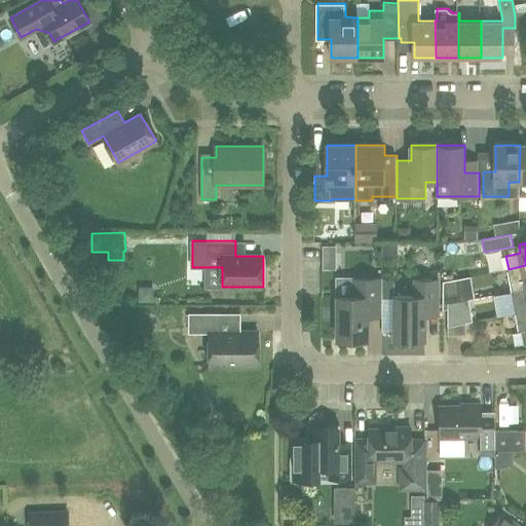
[(525,289),(525,265),(509,269),(511,284),(513,292),(525,289)]
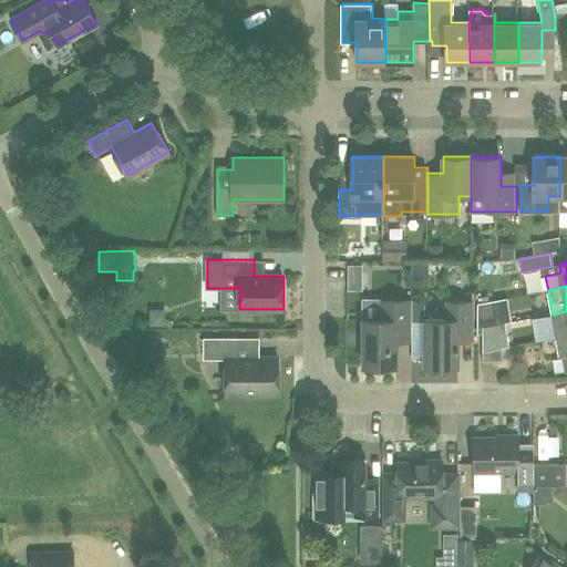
[(397,367),(397,342),(412,342),(412,300),(381,300),(381,319),(364,319),(363,367),(397,367)]
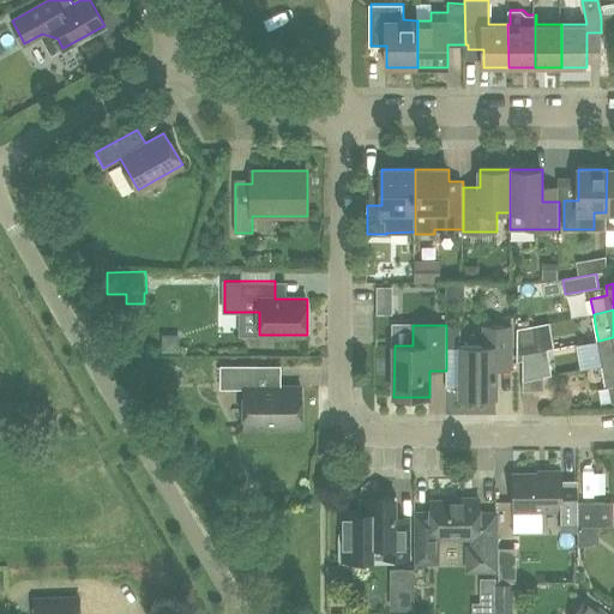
[(537,345),(534,325),(518,329),(518,349),(537,345)]
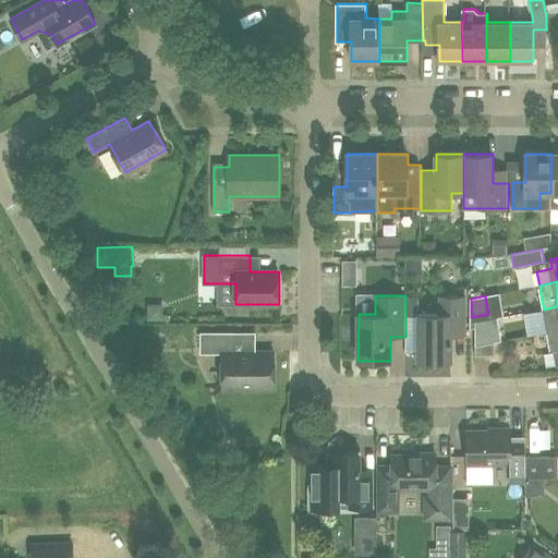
[(451,361),(451,336),(465,336),(465,296),(440,296),(440,314),(419,314),(419,361),(451,361)]
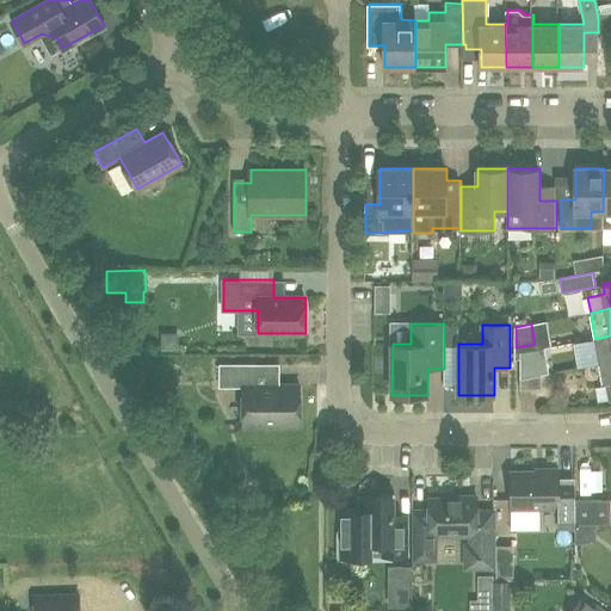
[(610,360),(610,335),(596,339),(599,363),(610,360)]
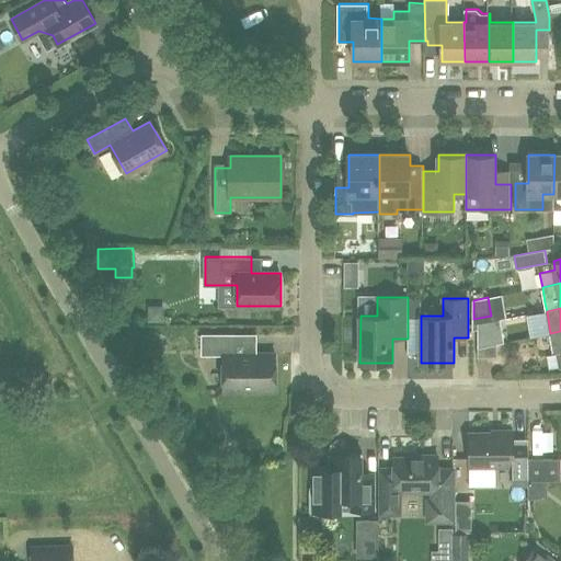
[(480,333),(494,330),(492,321),(478,323),(480,333)]
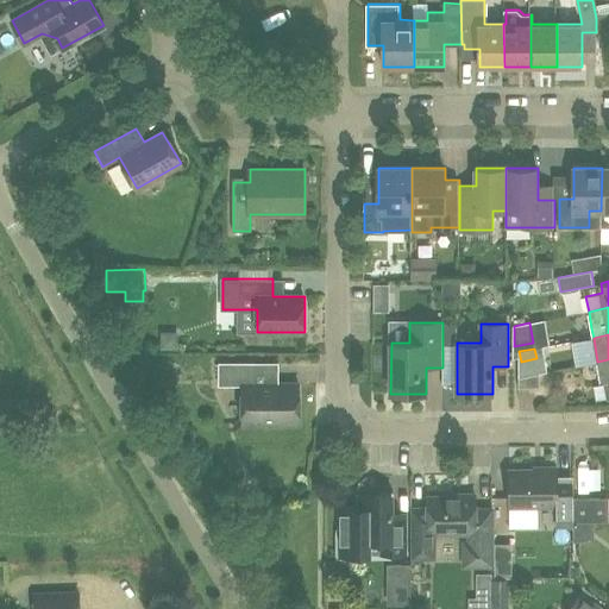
[(608,359),(597,362),(601,382),(603,382),(607,400),(608,400),(608,359)]
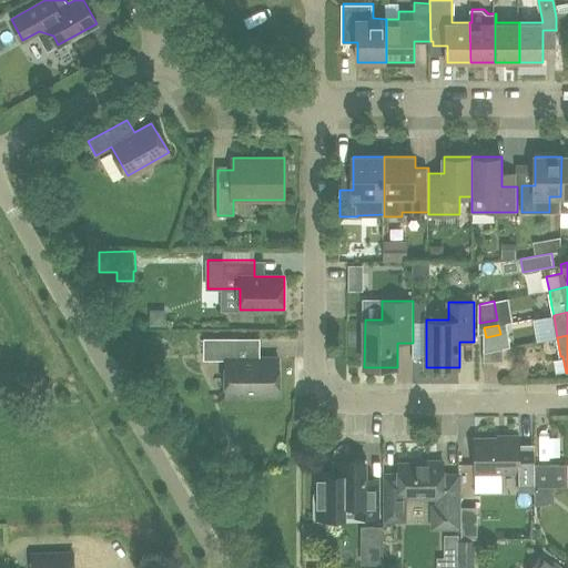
[(226,359),(226,396),(279,396),(279,358),(237,358),(237,338),(204,338),(204,359),(226,359)]
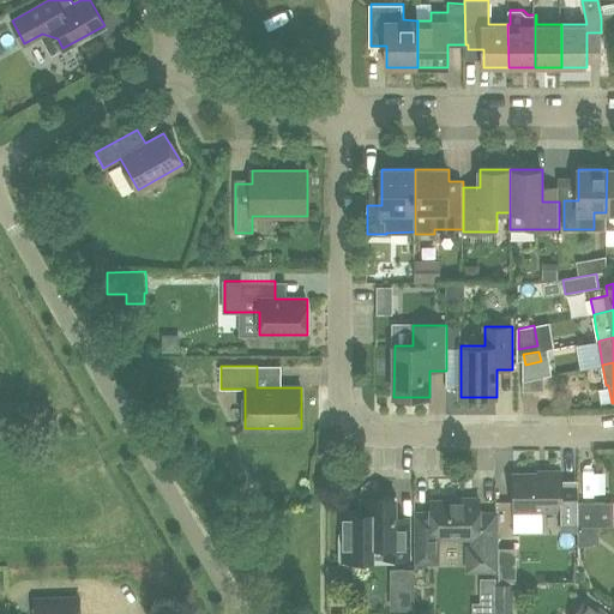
[(523,391),(545,390),(545,377),(523,380),(523,391)]
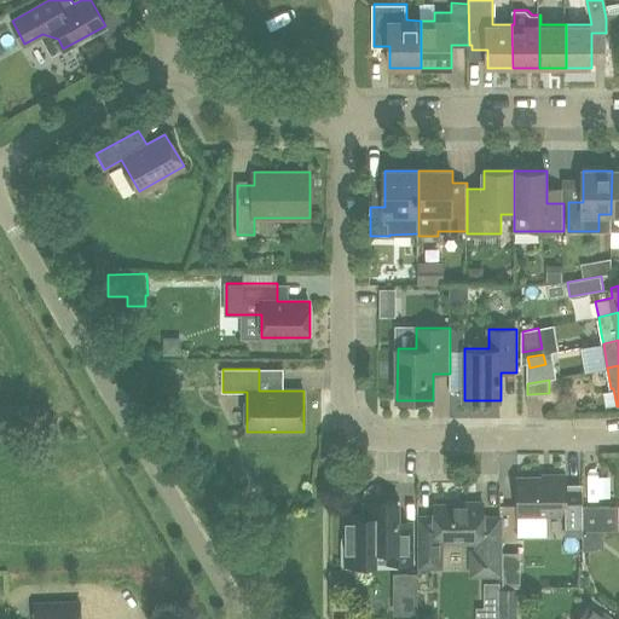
[(579,415),(579,399),(551,399),(550,414),(579,415)]
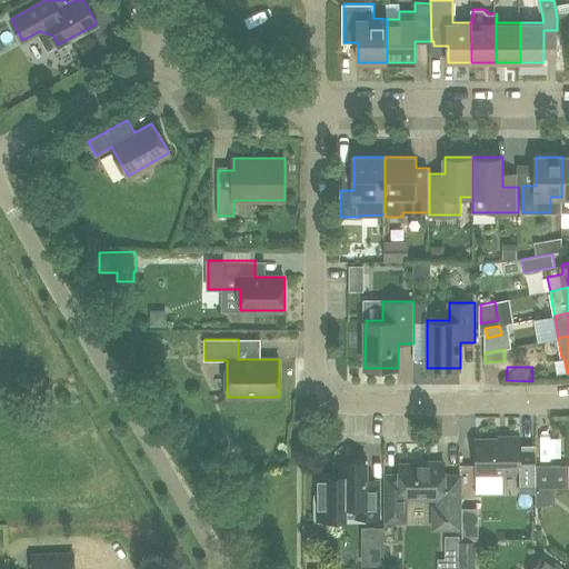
[(476,439),(477,472),(520,472),(520,492),(536,492),(536,488),(536,466),(520,466),(520,439),(476,439)]
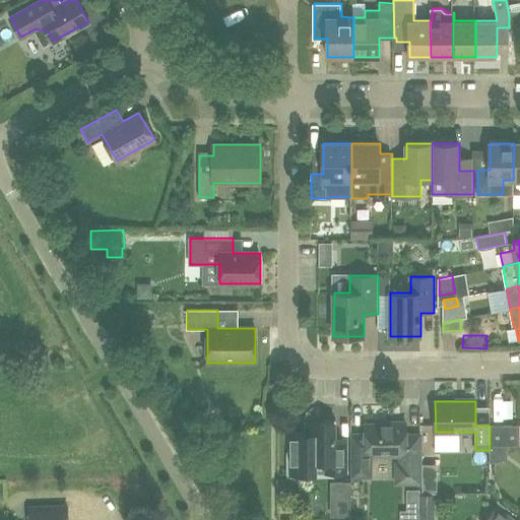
[(347,473),(347,448),(347,437),(335,437),(335,421),(307,421),(307,435),(290,434),(290,474),(318,474),(318,462),(334,462),(334,473),(347,473)]
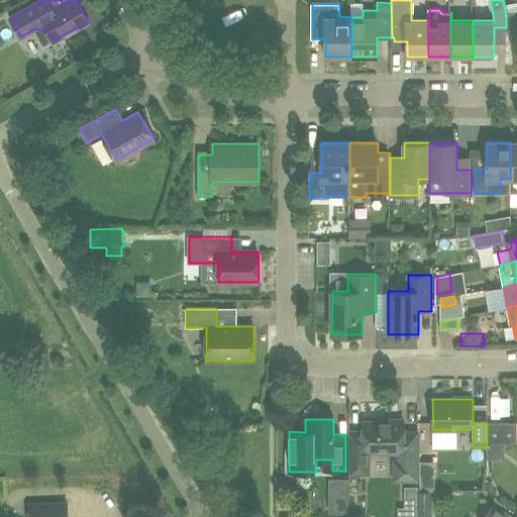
[(418,474),(418,447),(418,430),(404,430),(404,420),(390,420),(390,421),(364,422),(364,440),(349,440),(349,472),(367,472),(367,452),(403,452),(403,474),(418,474)]
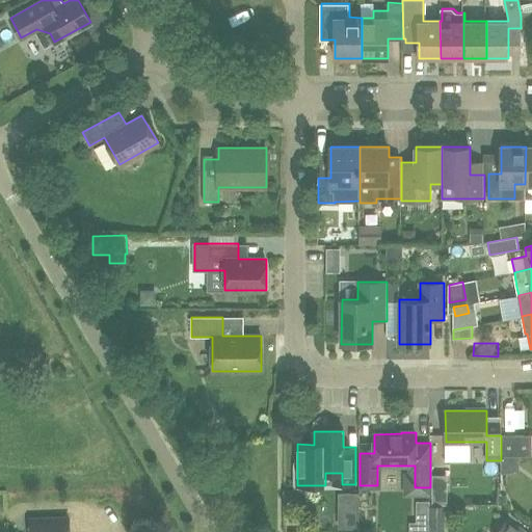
[(531,434),(501,435),(501,456),(531,455),(531,434)]
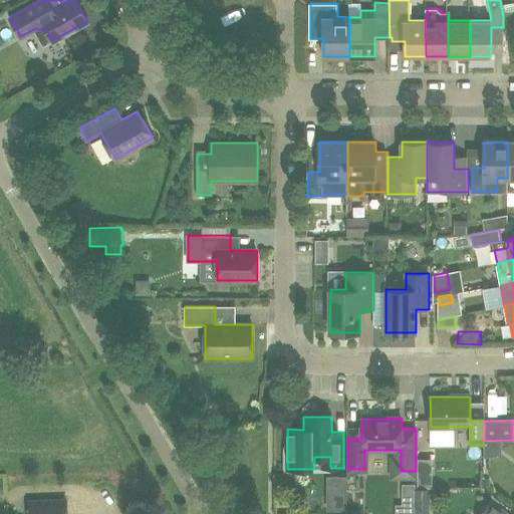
[(335,475),(336,508),(354,507),(353,474),(335,475)]
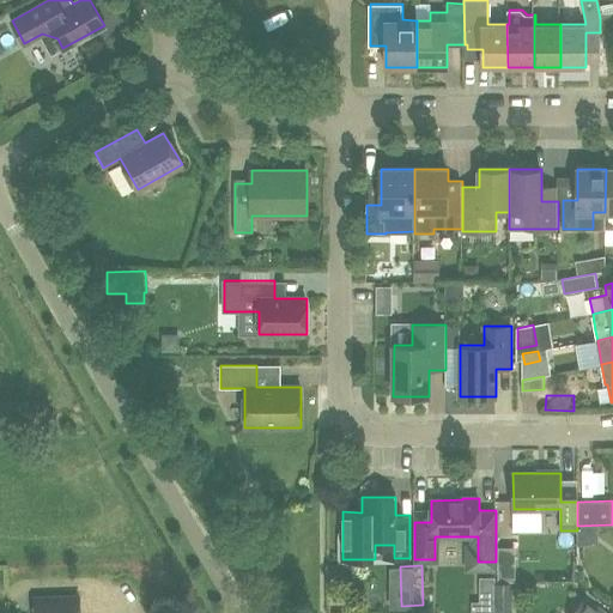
[(495,582),(495,612),(513,612),(513,582),(495,582)]
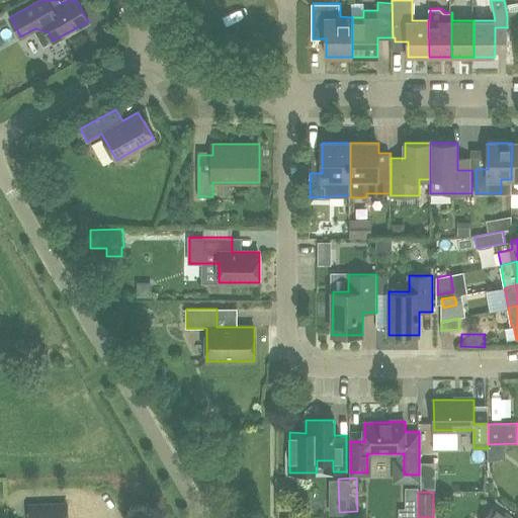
[(30,517),(67,517),(67,504),(30,506),(30,517)]
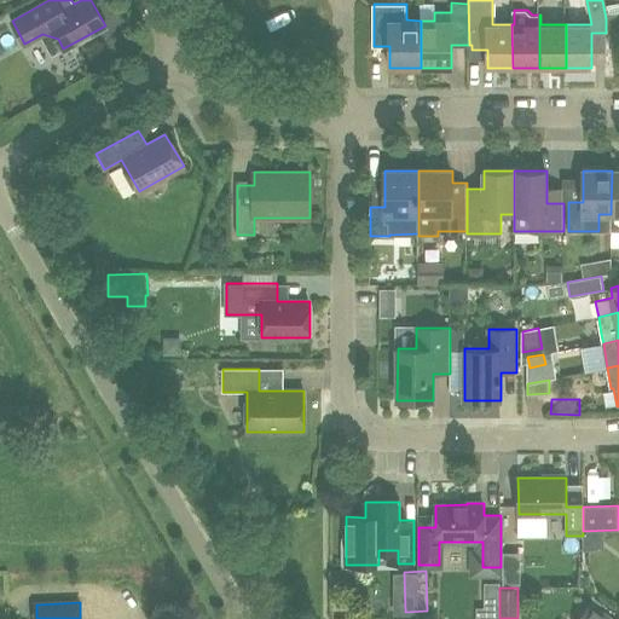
[(578,618),(612,618),(590,603),(578,618)]
